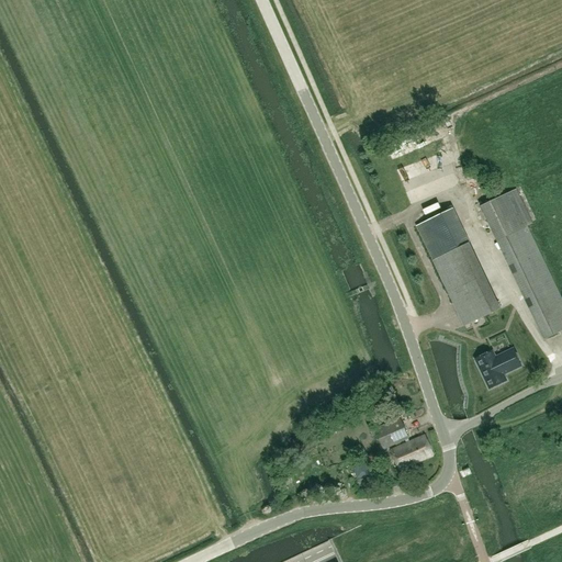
[(406,155),(420,147),(416,138),(402,146),(406,155)]
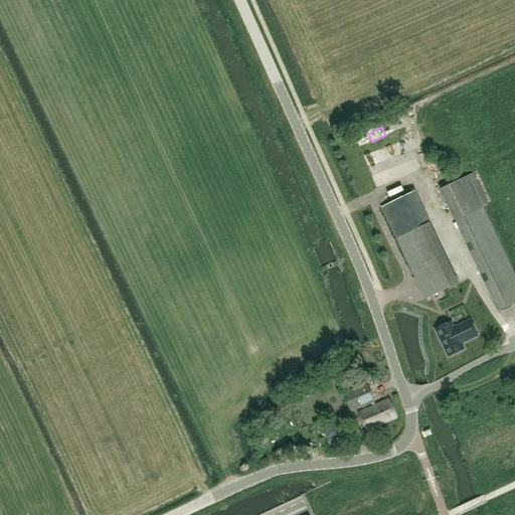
[(395,150),(382,153),(384,159),(397,156),(395,150)]
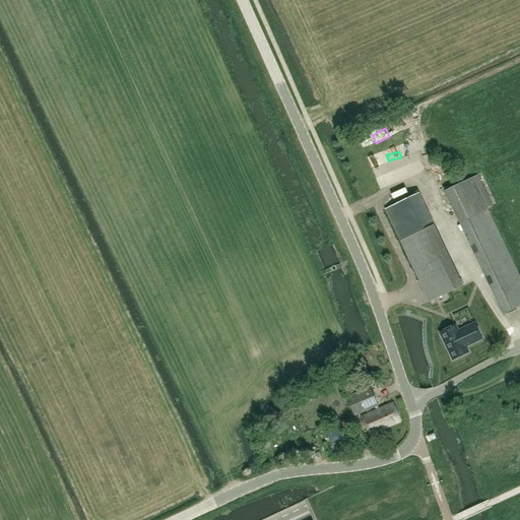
[(519,306),(519,276),(488,209),(493,206),(477,175),(444,191),(503,314),(519,306)]
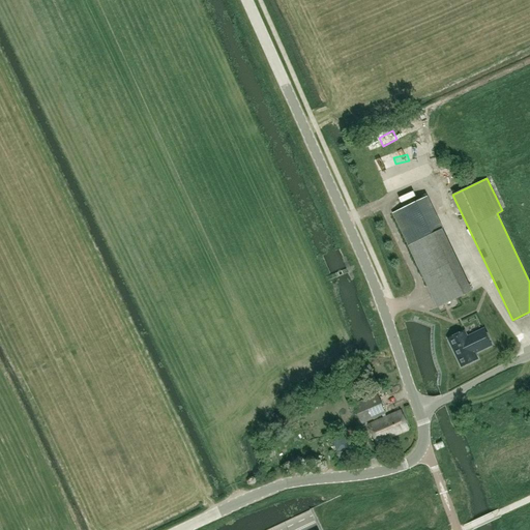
[(472,292),(442,230),(427,197),(392,212),(438,307),(472,292)]
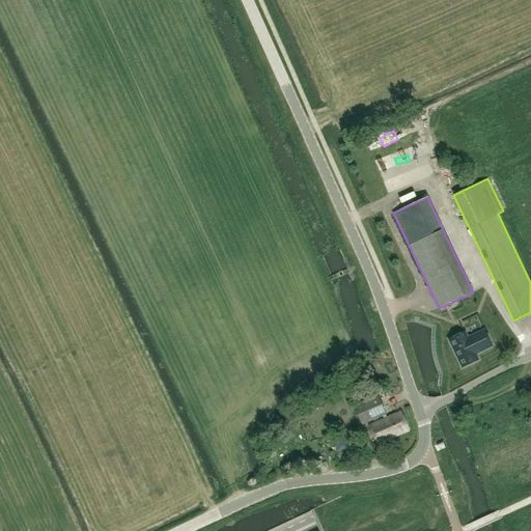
[(485,330),(468,338),(465,332),(449,339),(463,367),(478,360),(475,354),(493,345),(485,330)]
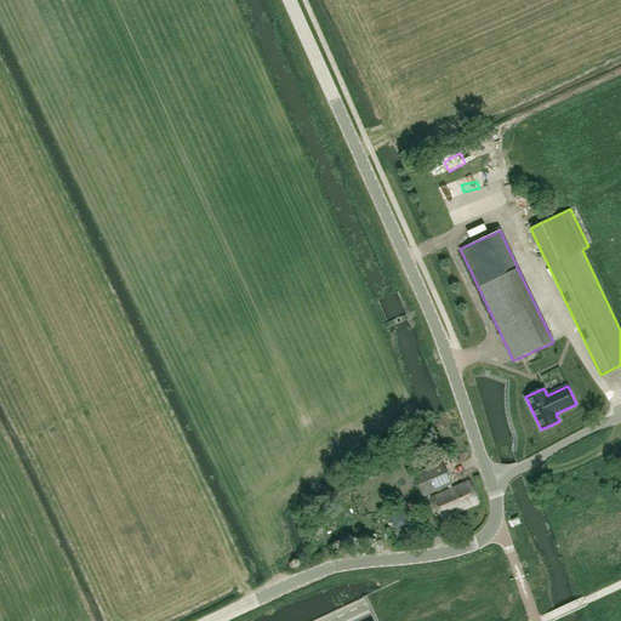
[(448,486),(449,490),(432,497),(442,519),(479,502),(469,482),(453,489),(451,485),(453,484),(443,462),(414,473),(423,497),(448,486)]
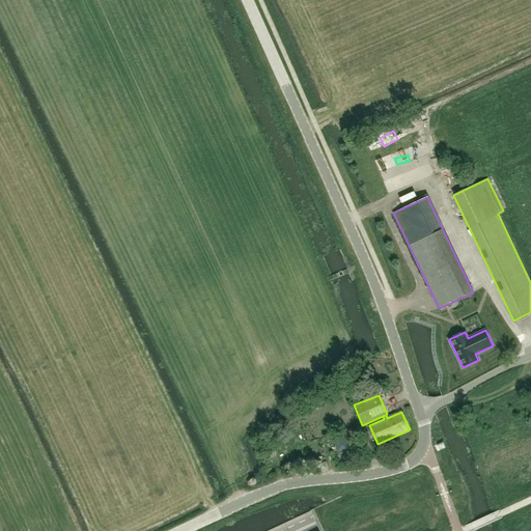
[(348,448),(342,431),(332,436),(337,451),(348,448)]
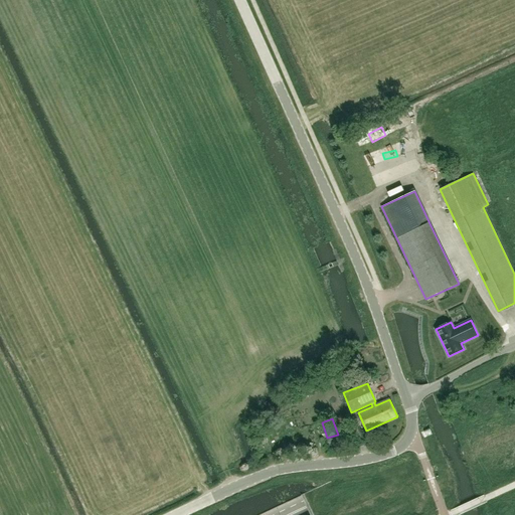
[(423,441),(432,436),(427,430),(420,435),(423,441)]
